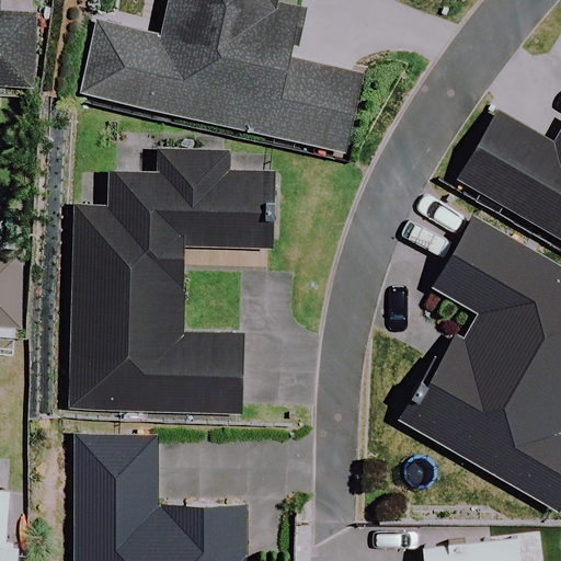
[(0,0),(0,84),(33,87),(35,13),(0,12),(0,0)]
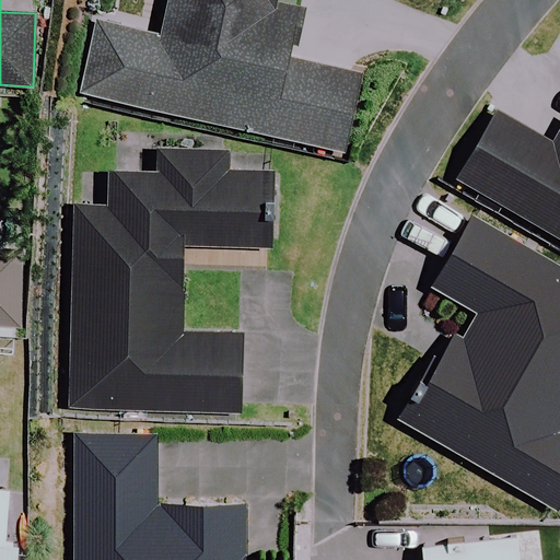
[(166,0),(160,37),(98,25),(83,95),(348,151),(363,76),(291,60),(303,3),(289,0),(166,0)]
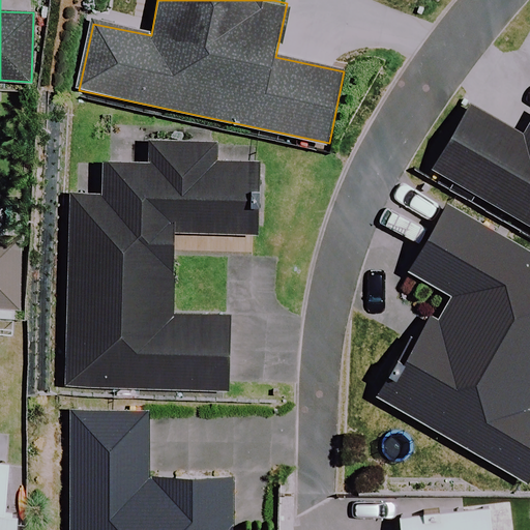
[(529,129),(526,139),(469,107),(433,169),(529,225),(529,129)]
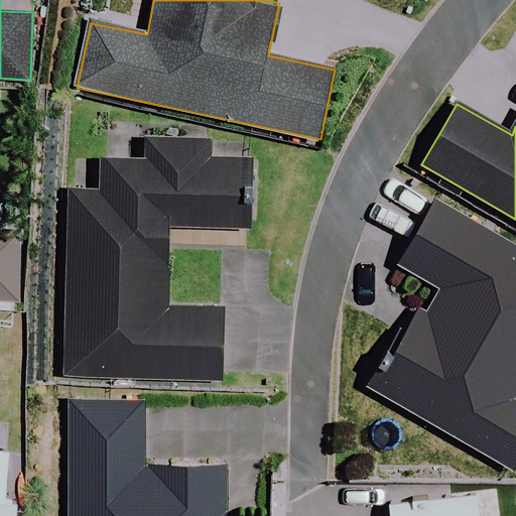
[(210,139),(150,138),(149,160),(107,159),(106,192),(74,192),(70,377),(222,380),(224,303),(168,302),(170,228),(248,229),(249,160),(209,159),(210,139)]
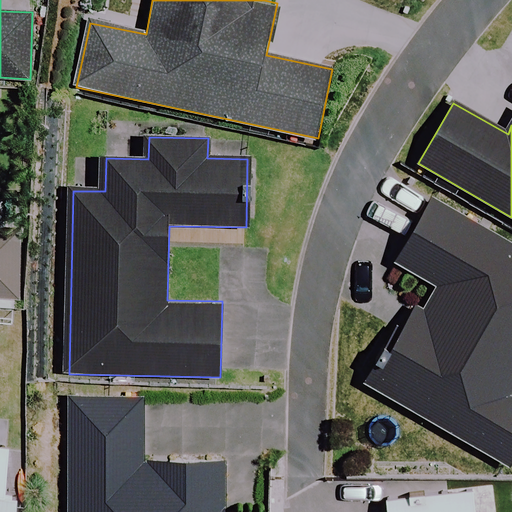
[(511,246),(432,200),(396,263),(432,284),(372,388),(508,467),(511,460),(511,396),(508,394),(511,386),(511,246)]
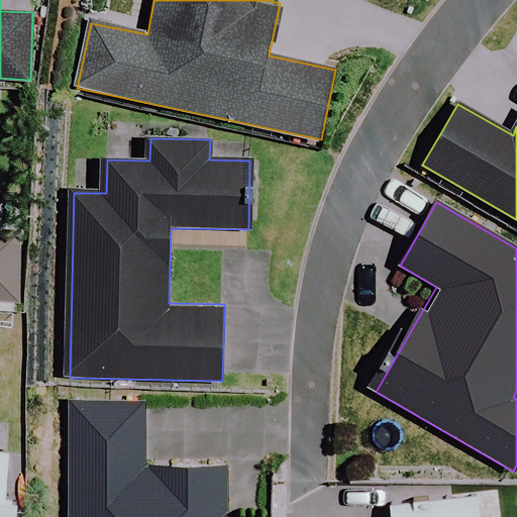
[(20,230),(0,229),(0,301),(18,302),(20,230)]
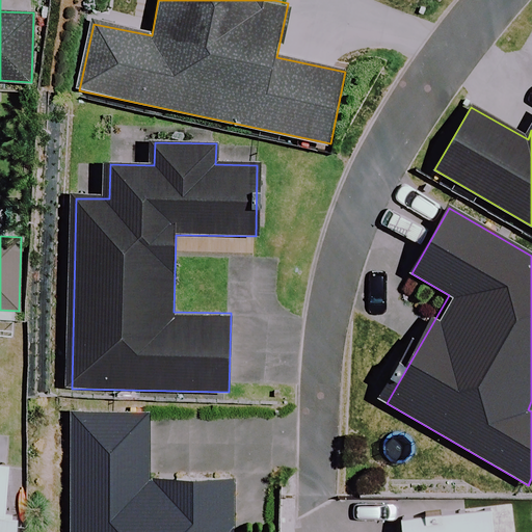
[(148,410),(77,409),(75,531),(232,531),(233,480),(147,479),(148,410)]
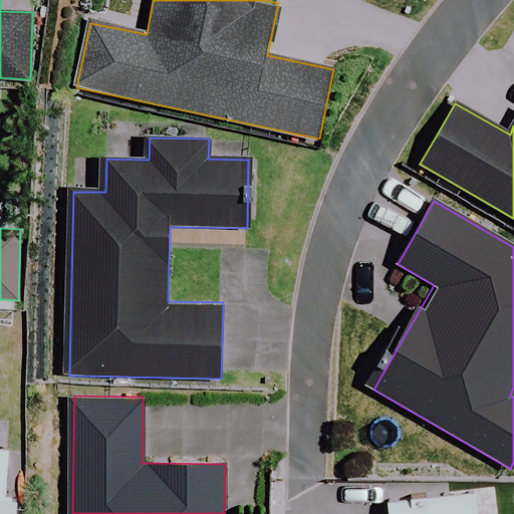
[(0,513),(14,513),(16,498),(9,498),(11,448),(0,447),(0,513)]
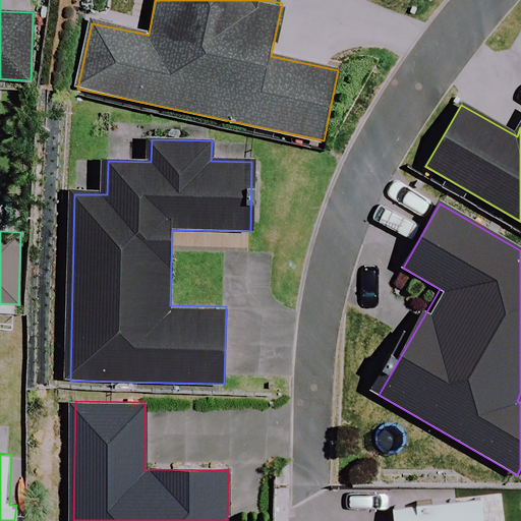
[(504,520),(503,494),(394,503),(395,520),(504,520)]
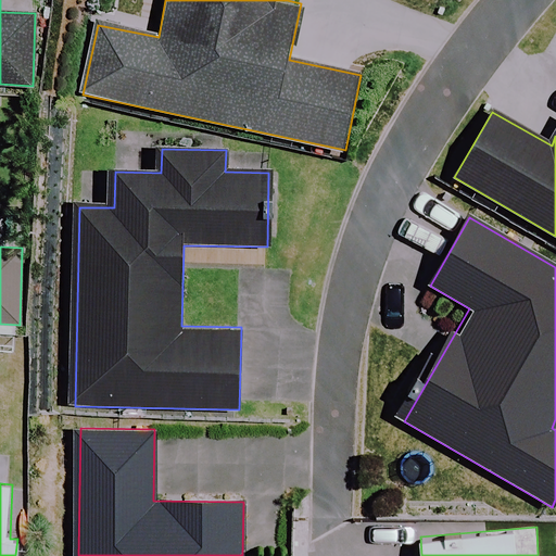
All buildings are outlined.
